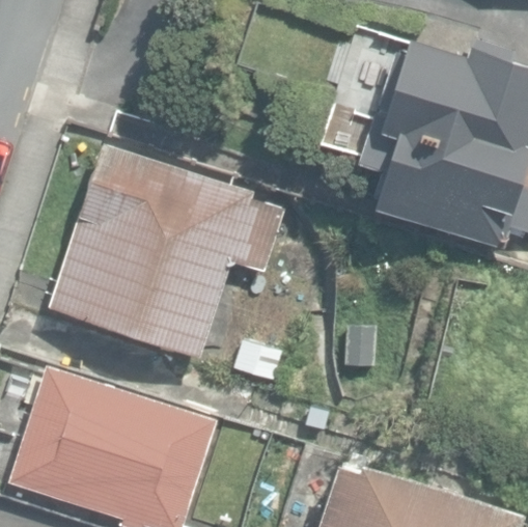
[(309,36),(276,22),(260,59),(295,73),(309,36)]
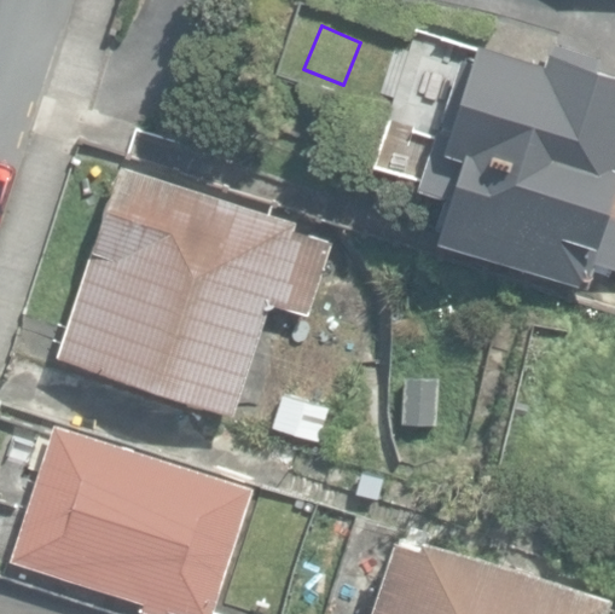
[(436,243),(585,290),(592,267),(614,274),(614,216),(610,215),(614,198),(614,75),(545,53),(541,65),(476,45),(447,135),(435,132),(417,190),(450,201),(436,243)]
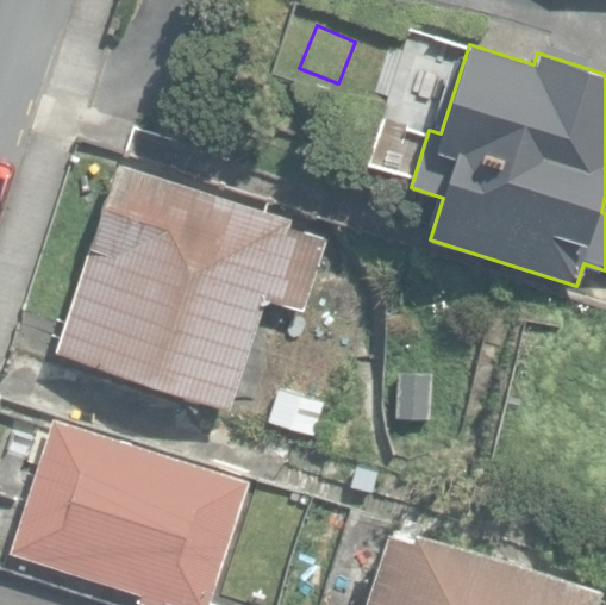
[(55,353),(226,412),(266,303),(303,316),(328,243),(287,230),(291,223),(120,163),(55,353)]
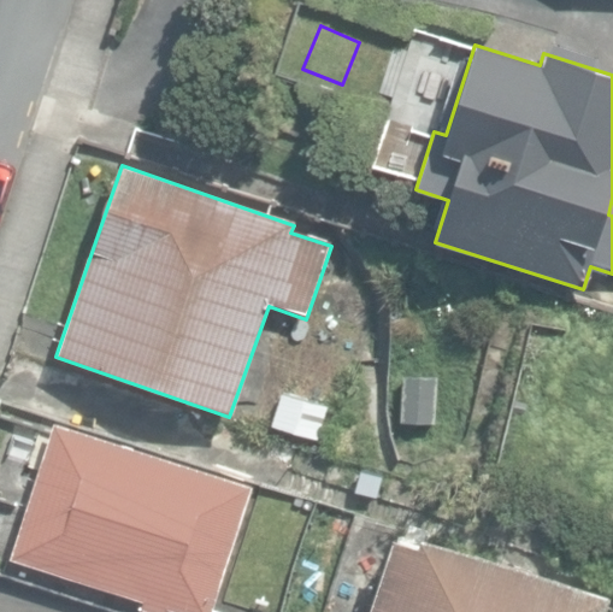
[(443,381),(396,378),(394,427),(441,429),(443,381)]
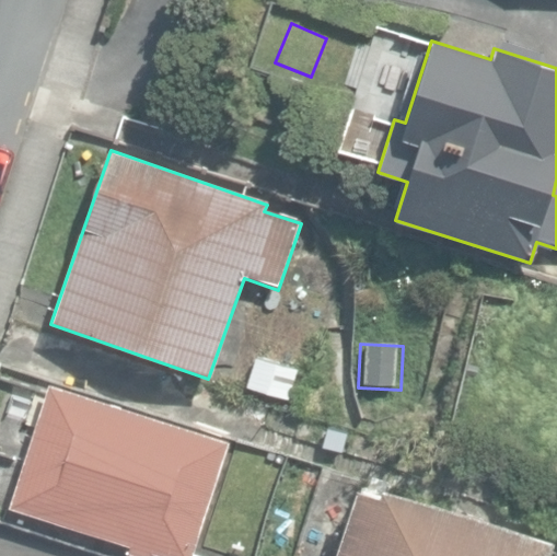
[(245,389),(289,402),(298,371),(254,358),(245,389)]
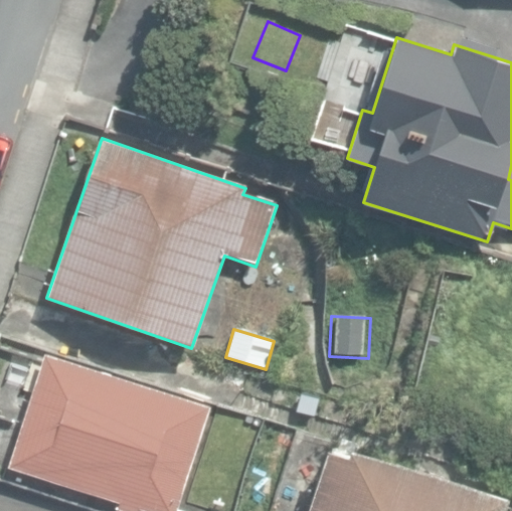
[(174,510),(208,408),(47,357),(11,469),(118,503),(116,510),(174,510)]
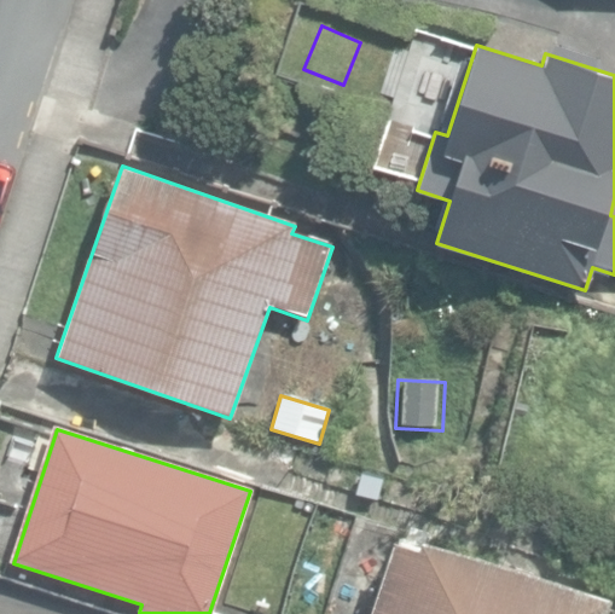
[(607,613),(610,602),(423,542),(421,548),(394,539),(370,613),(607,613)]
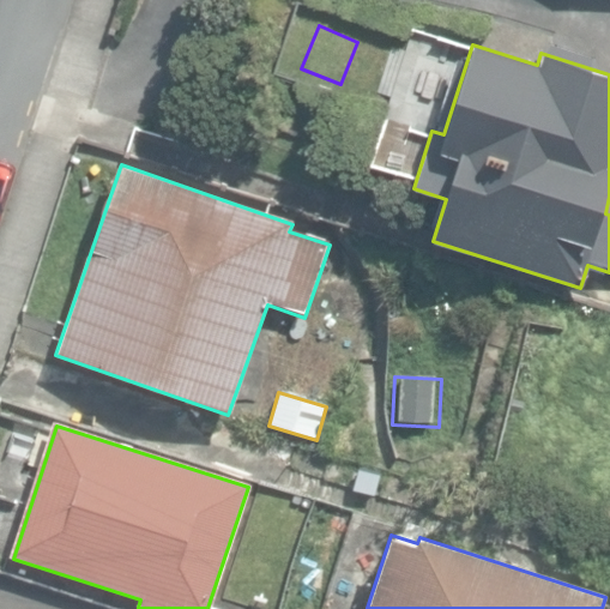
All buildings are outlined.
